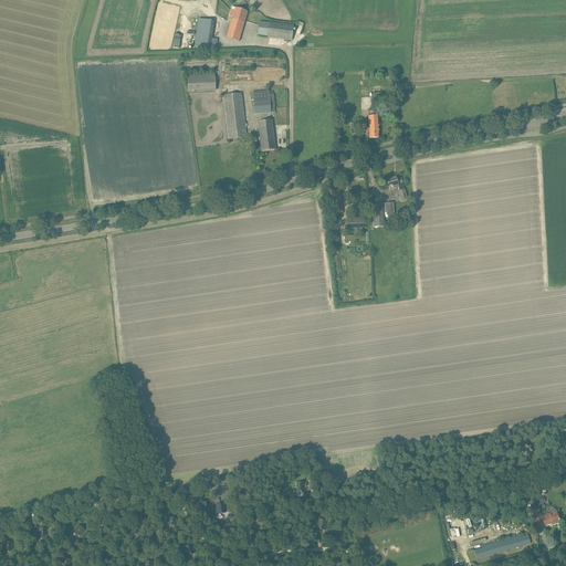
[(248,11),(236,8),(234,11),(231,10),(229,16),(233,17),(232,19),(227,38),(239,41),(248,11)]
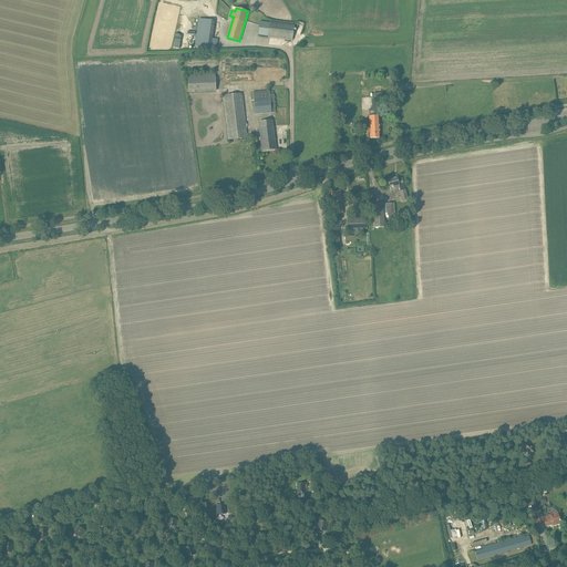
[(215,20),(199,19),(195,47),(210,49),(210,48),(216,49),(218,40),(214,40),(215,35),(213,35),(215,20)]
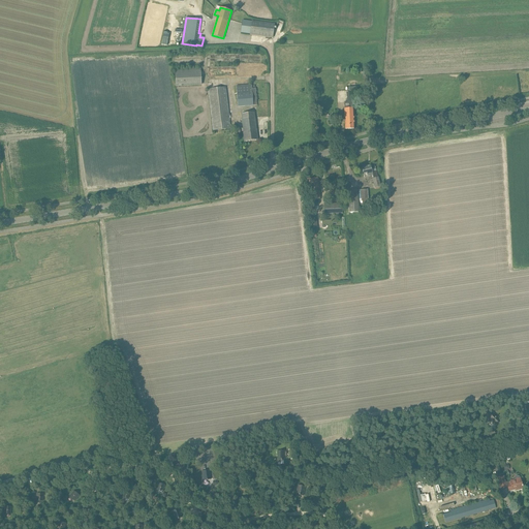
[(242,21),(241,32),(250,34),(273,37),(275,24),(252,21),(252,22),(242,21)]
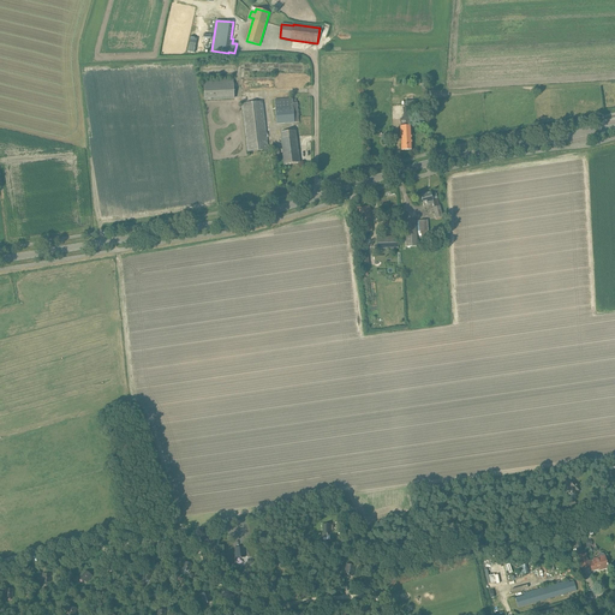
[(234,99),(233,81),(203,82),(204,100),(234,99)]
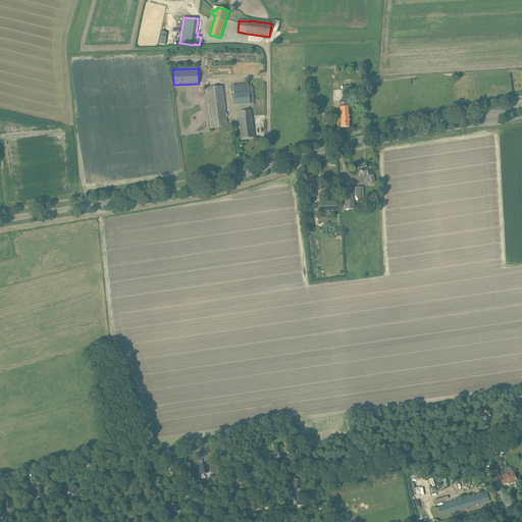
[(249,88),(248,83),(233,85),(235,105),(254,104),(253,87),(249,88)]
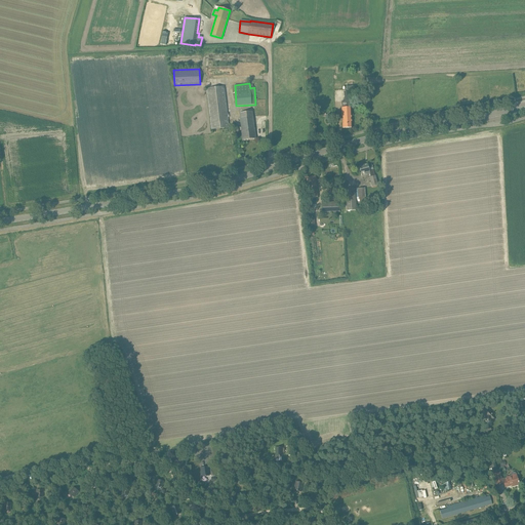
[(229,127),(224,86),(207,88),(211,129),(229,127)]
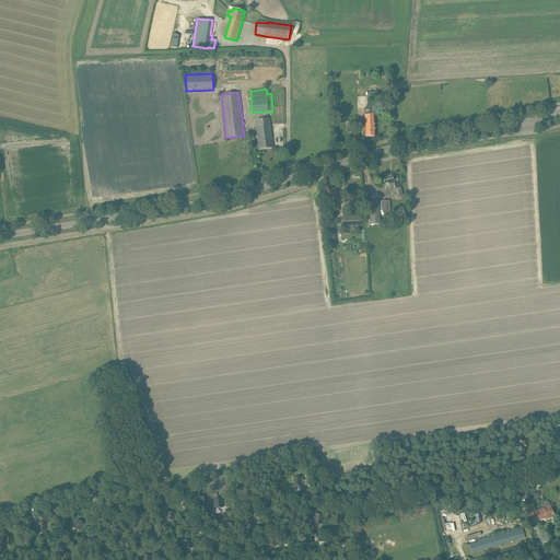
[(374,108),(364,108),(365,137),(375,137),(374,115),(374,108)]
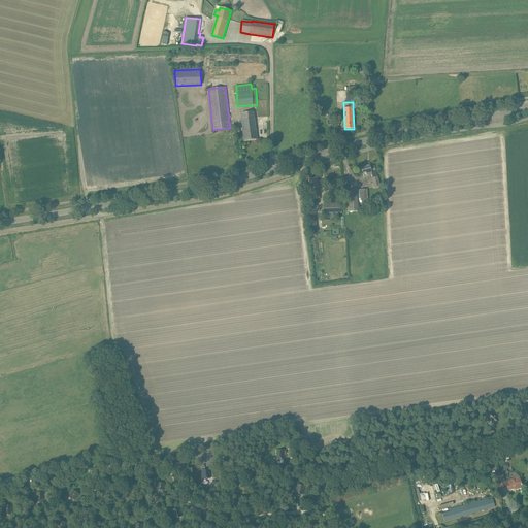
[(257,139),(254,112),(240,113),(244,141),(257,139)]
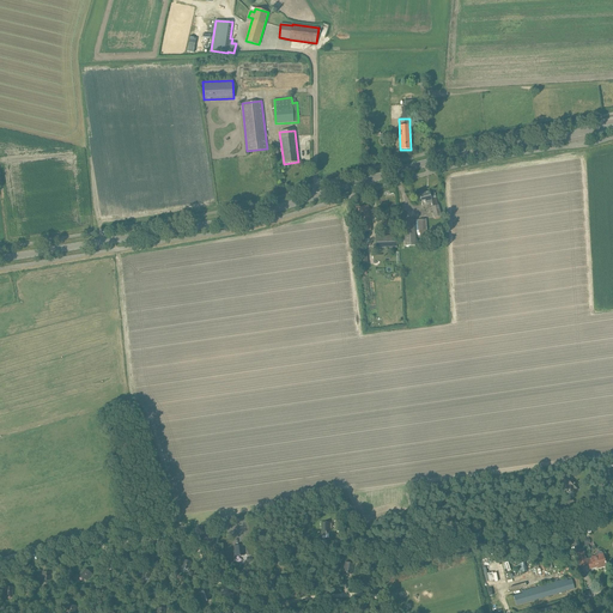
[(430,195),(429,192),(419,194),(422,202),(431,200),(432,207),(431,207),(434,218),(441,216),(435,194),(430,195)]
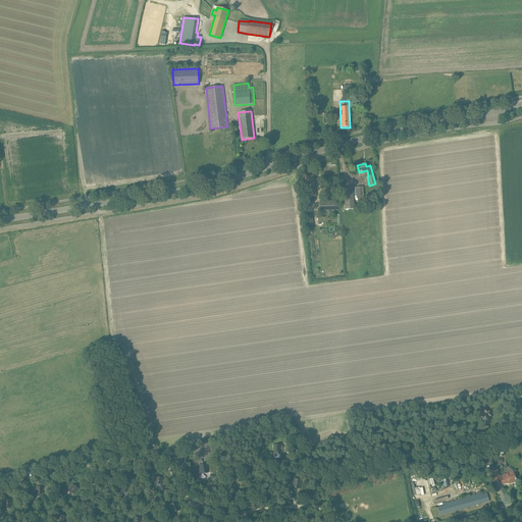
[(314,175),(303,176),(305,197),(316,195),(314,175)]
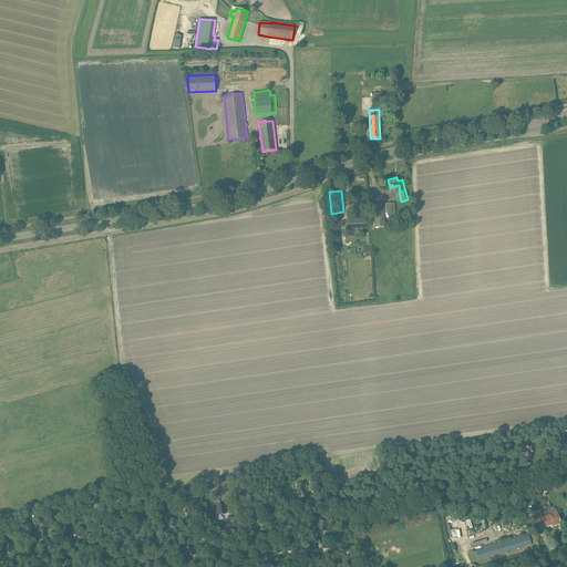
[(394,219),(393,203),(372,205),(374,228),(384,227),(384,220),(394,219)]
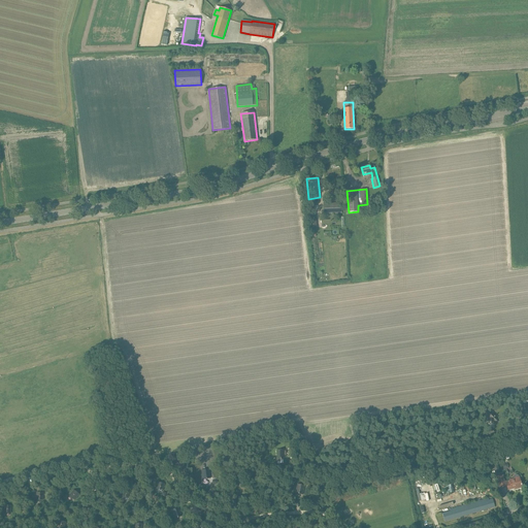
[(342,213),(342,202),(323,203),(324,215),(342,213)]
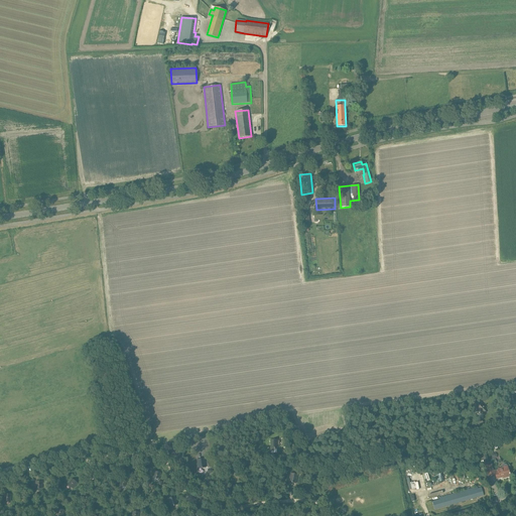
[(481,400),(477,397),(472,401),(473,403),(468,408),(475,415),(479,411),(483,414),(489,408),(482,402),(482,403),(480,401),(481,400)]
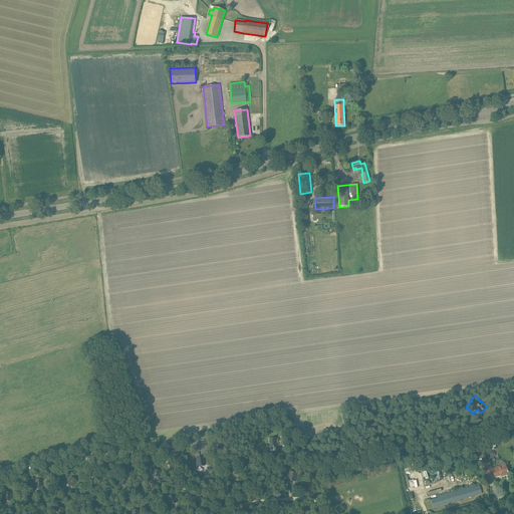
[(478,451),(482,462),(487,461),(484,449),(478,451)]
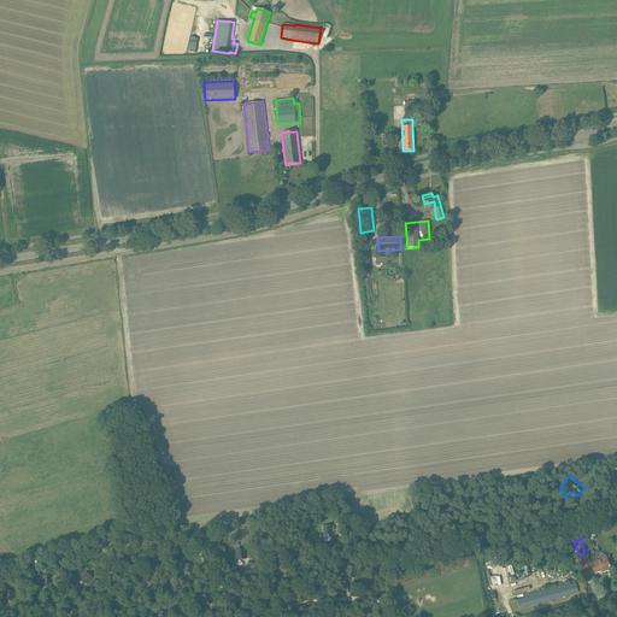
[(246,558),(245,548),(235,550),(238,559),(246,558)]
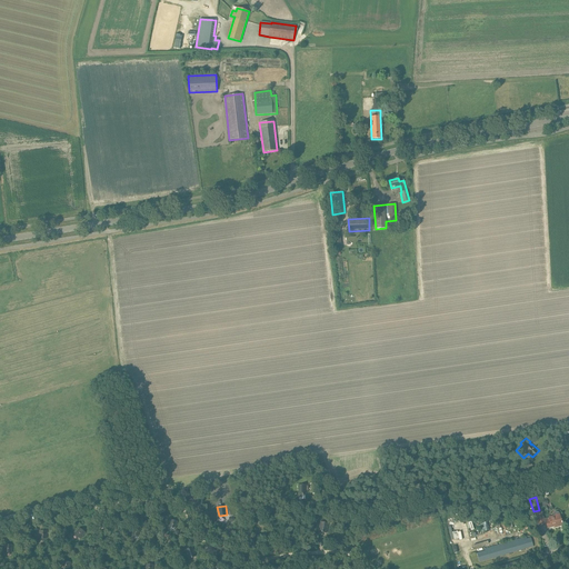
[(553,516),(543,518),(542,511),(535,513),(539,527),(546,525),(548,528),(557,526),(557,527),(562,526),(559,513),(559,512),(557,512),(556,512),(555,513),(553,515),(553,516)]
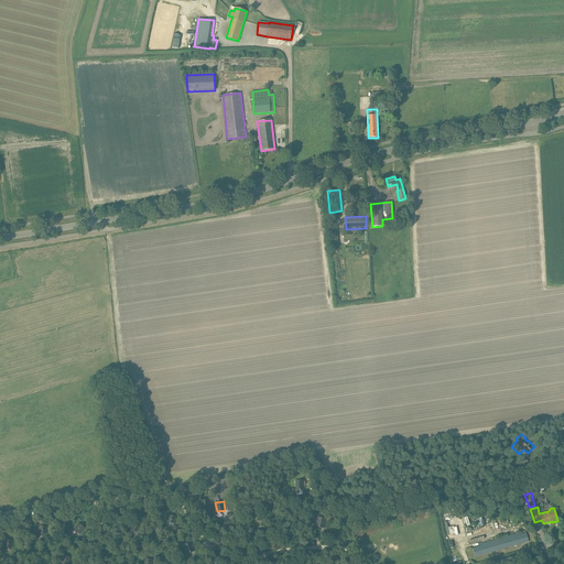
[(176,518),(169,516),(167,522),(174,524),(176,518)]
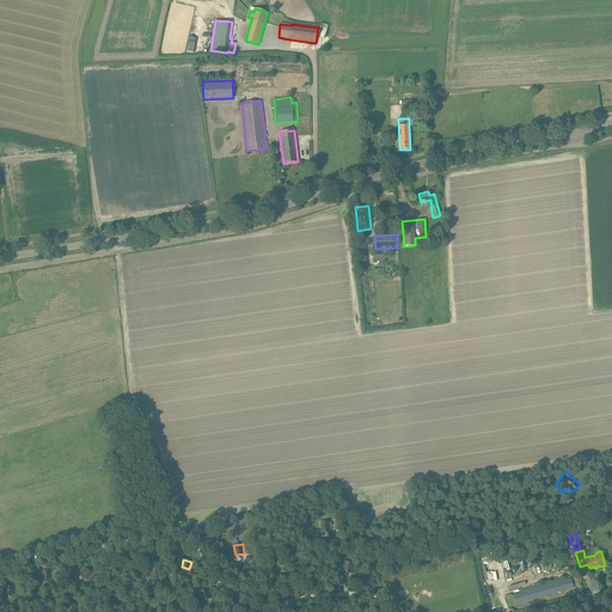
[(354,563),(344,561),(343,570),(352,573),(354,563)]
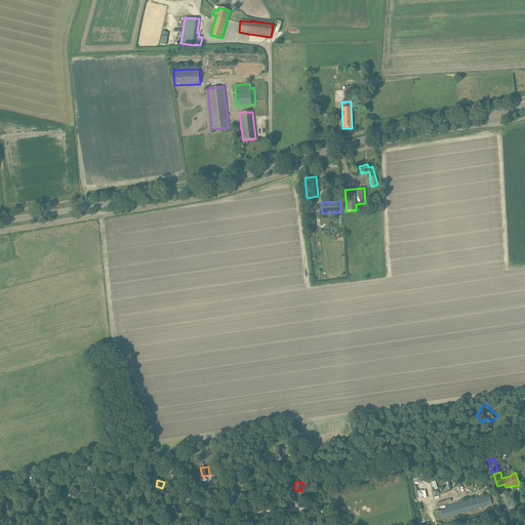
[(79,491),(73,487),(69,493),(74,497),(79,491)]
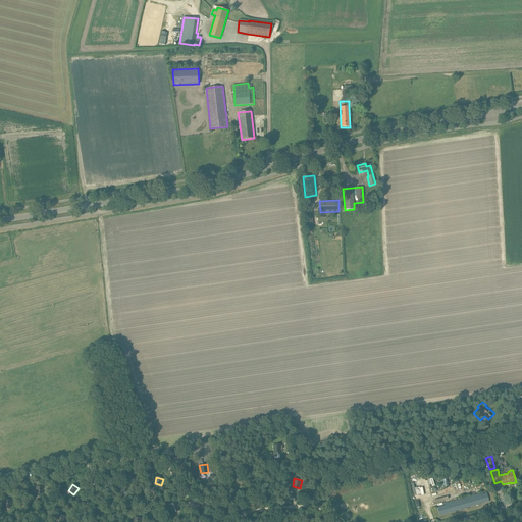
[(489,502),(487,493),(437,508),(440,516),(489,502)]
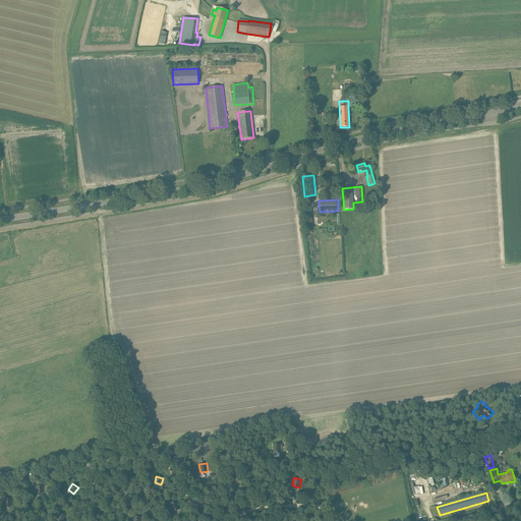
[(176,501),(169,504),(172,511),(175,510),(175,511),(176,511),(176,510),(179,509),(176,501)]
